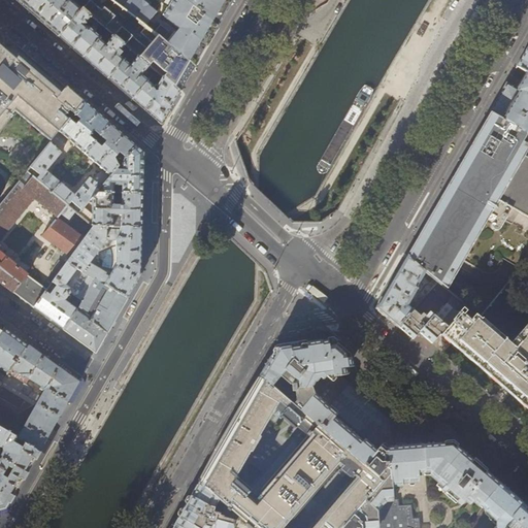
[(91,0),(28,0),(24,6),(27,9),(59,36),(84,9),(91,1),(91,0)]
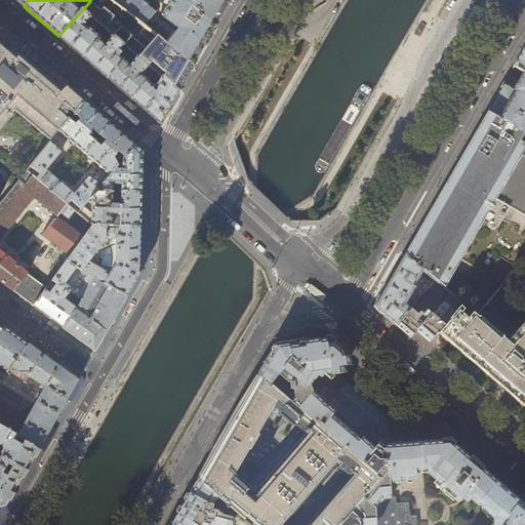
[(111,0),(145,26),(155,12),(147,6),(148,5),(143,1),(142,2),(138,0),(111,0)]
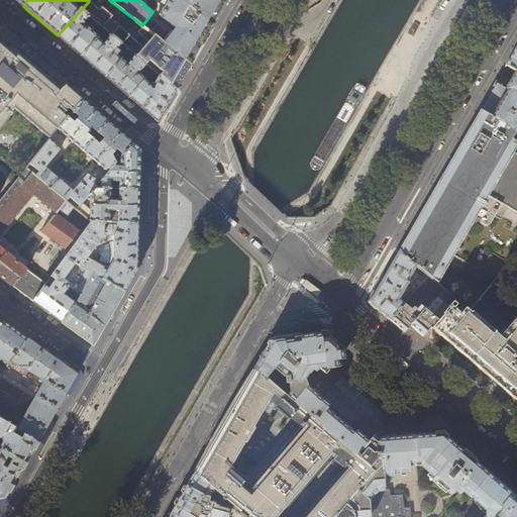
[(174,29),(164,42),(191,65),(195,59),(205,40),(213,27),(178,0),(169,0),(158,16),(174,29)]
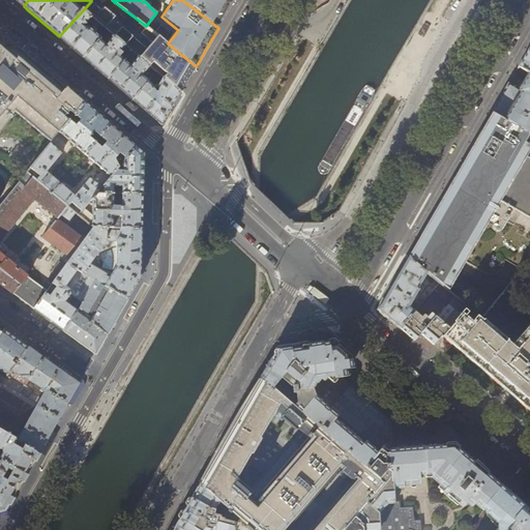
[(182,0),(218,28),(234,0),(182,0)]
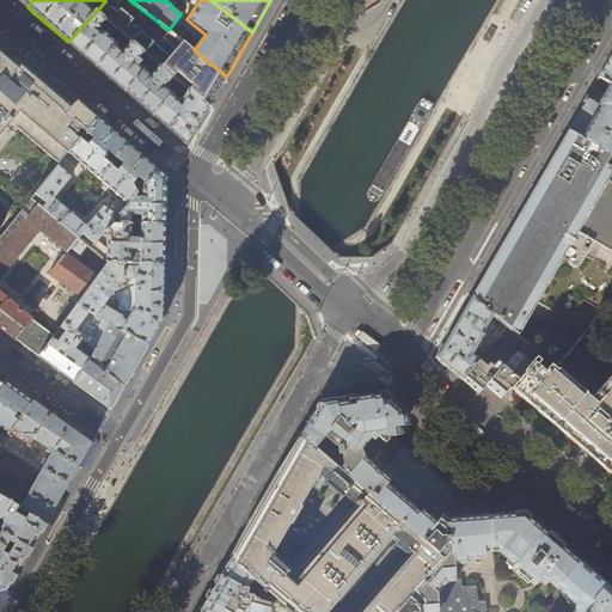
[(216,93),(226,77),(194,50),(169,31),(163,38),(177,50),(171,57),(141,32),(136,37),(126,29),(130,23),(105,1),(97,11),(106,19),(118,29),(123,35),(153,59),(173,77),(181,83),(184,86),(189,90),(209,106),(216,93)]
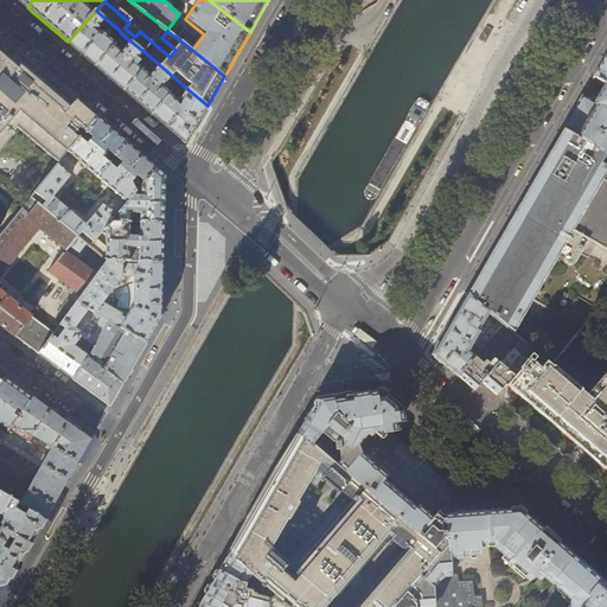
[(101,24),(106,19),(96,11),(68,42),(70,44),(96,66),(122,34),(117,29),(109,38),(103,32),(107,29),(101,24)]
